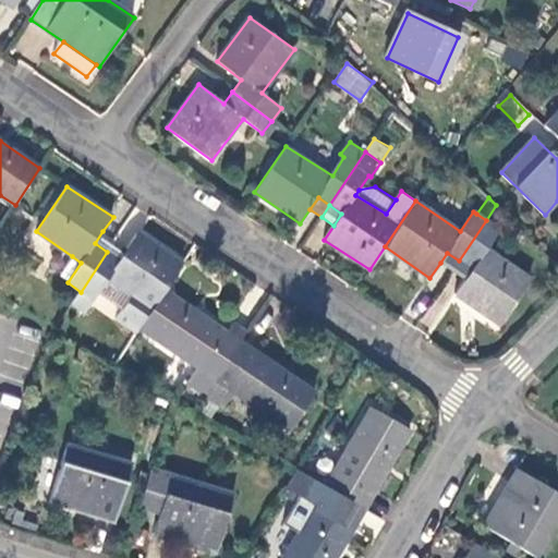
[(498,228),(507,214),(496,205),(486,220),(498,228)]
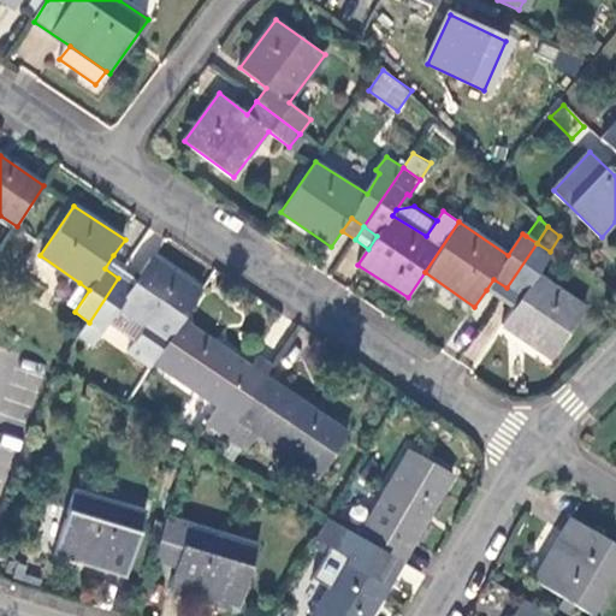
[(552,253),(550,252),(537,243),(507,288),(521,297),(515,307),(503,327),(551,357),(586,308),(538,274),(552,253)]
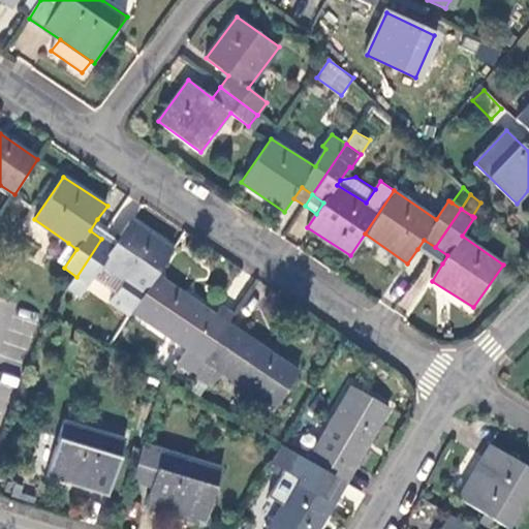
[(101,239),(109,227),(97,219),(90,230),(101,239)]
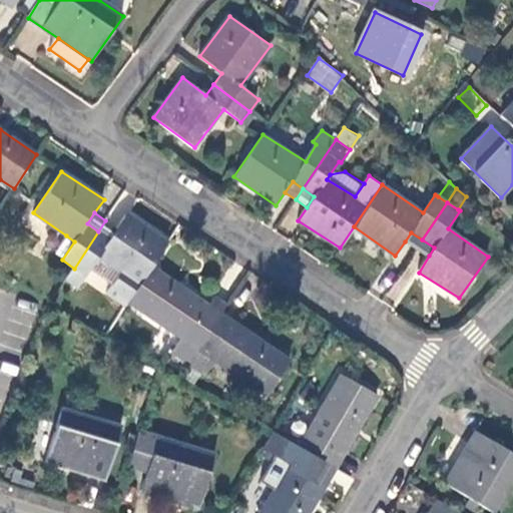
[(110,239),(98,231),(74,269),(66,280),(77,288),(99,258),(120,273),(106,294),(124,307),(128,302),(150,270),(167,242),(127,215),(116,229),(110,239)]
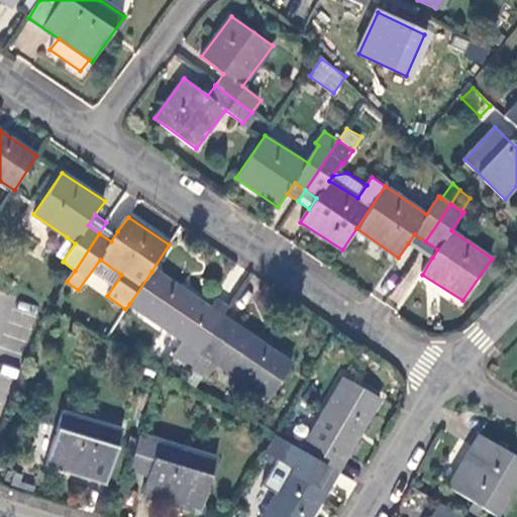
[(117,231),(106,222),(99,233),(111,241),(117,231)]
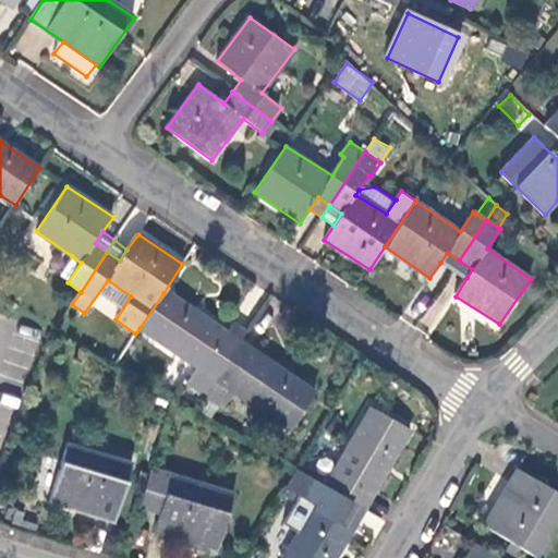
[(440,263),(453,270),(459,261),(447,253),(440,263)]
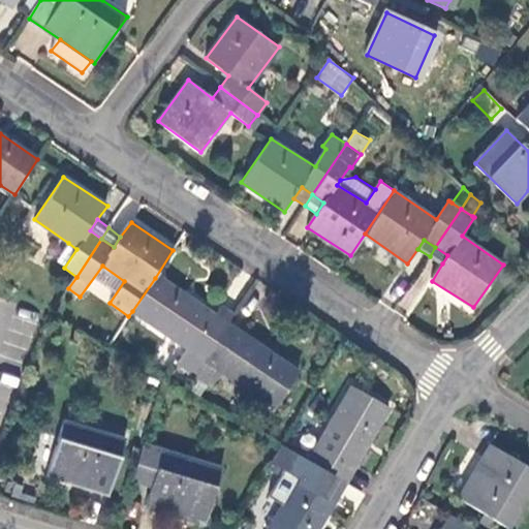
[(76,249),(68,243),(56,261),(64,268),(76,249)]
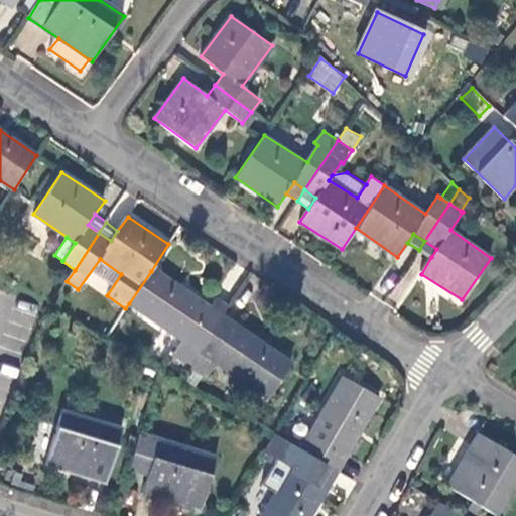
[(424,241),(419,250),(431,257),(436,249),(424,241)]
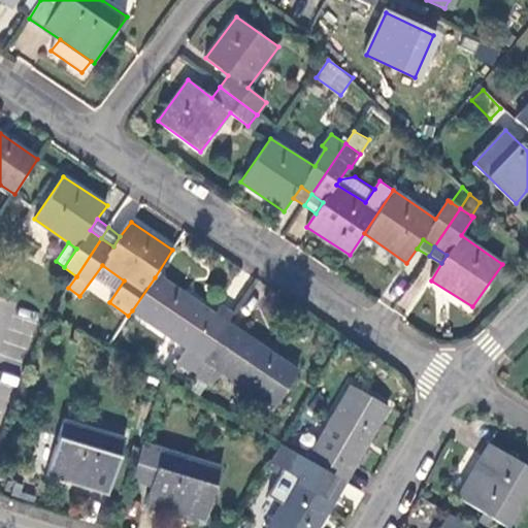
[(227,325),(155,277),(132,310),(185,348),(174,363),(192,375),(227,325)]
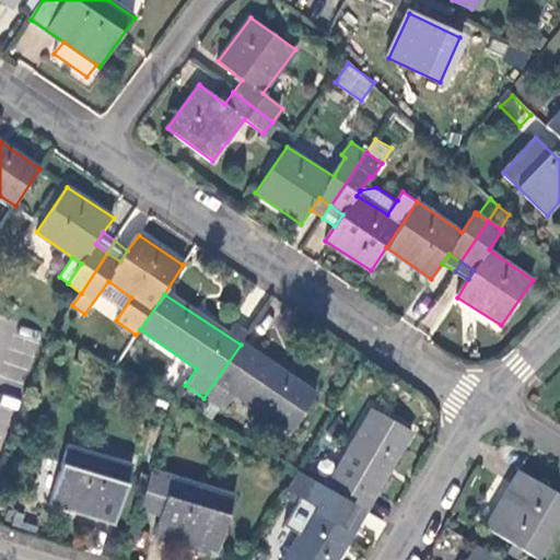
[(316,395),(241,345),(203,398),(223,411),(234,394),(291,433),(316,395)]
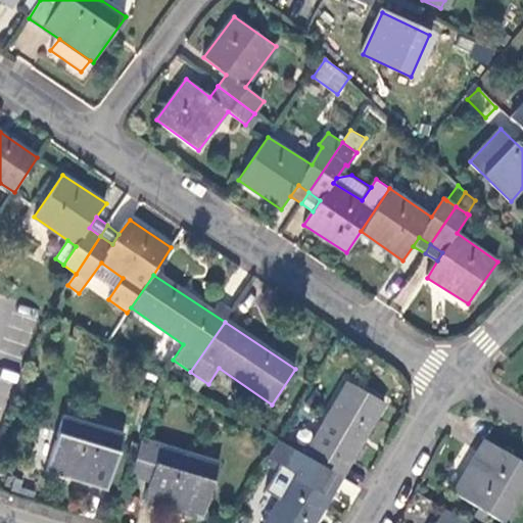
[(348,382),(304,457),(341,478),(385,402),(348,382)]
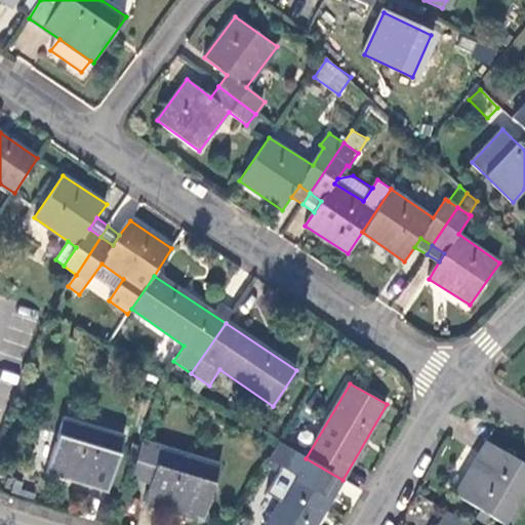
[(124,437),(65,418),(48,473),(107,490),(124,437)]
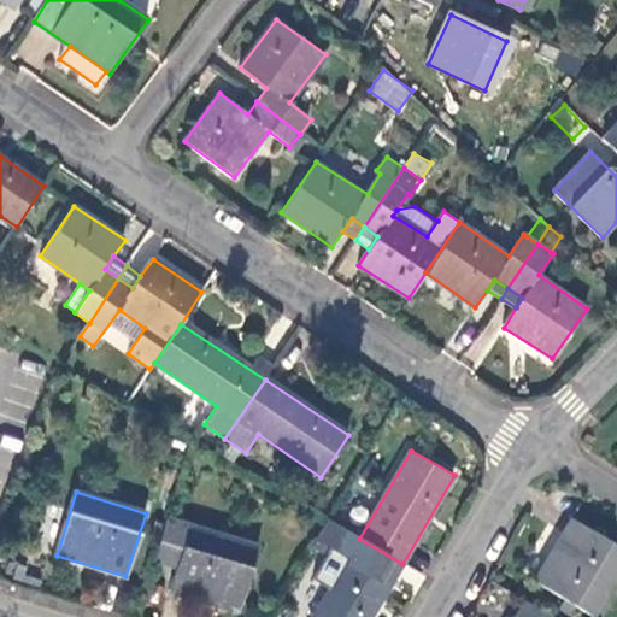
[(153,560),(176,568),(170,591),(239,611),(258,548),(166,518),(153,560)]
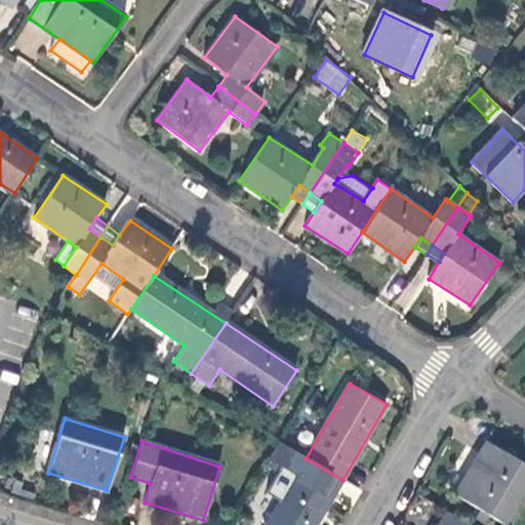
[(272,459),(281,444),(278,442),(269,457),(272,459)]
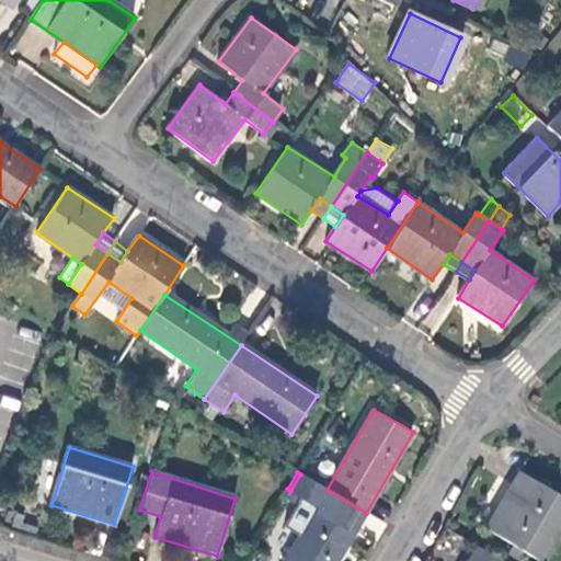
[(489,529),(513,542),(525,550),(540,559),(560,525),(560,495),(522,472),(489,529)]
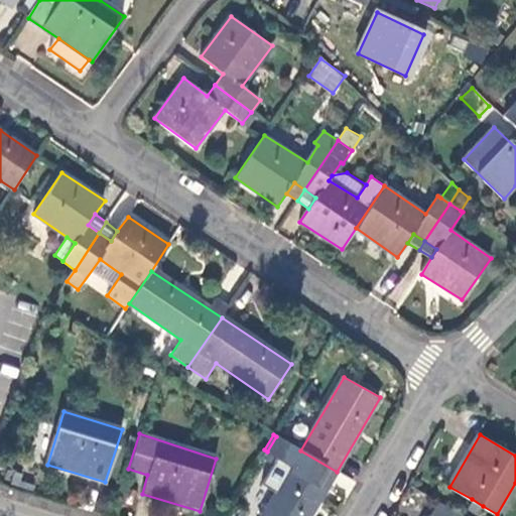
[(300,450),(276,436),(267,452),(290,467),(262,515),(310,515),(337,472),(300,450)]
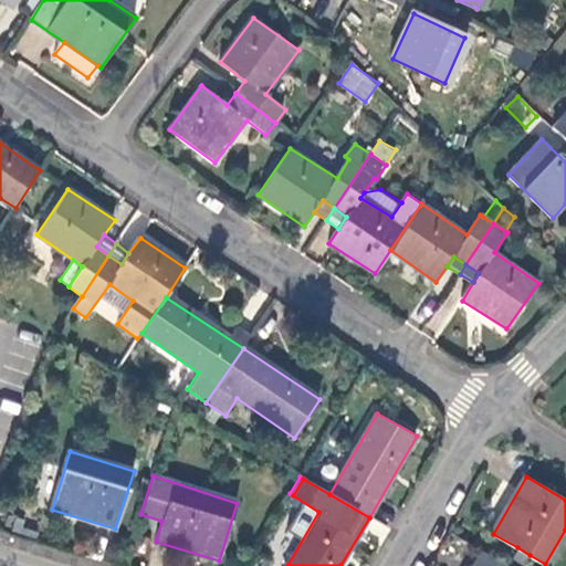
[(530,555),(517,547),(512,558),(523,565),(530,555)]
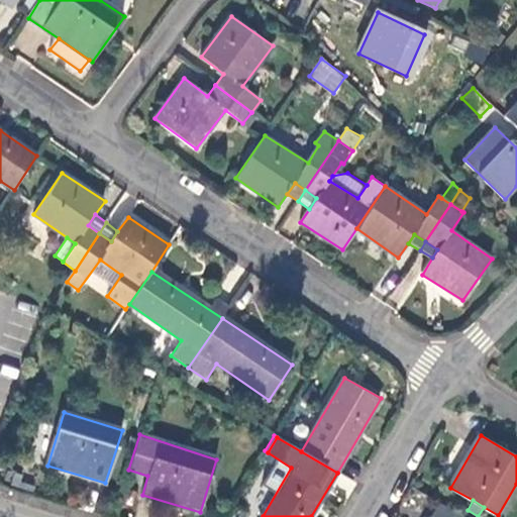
[(462,516),(439,504),(432,516),(462,516)]
